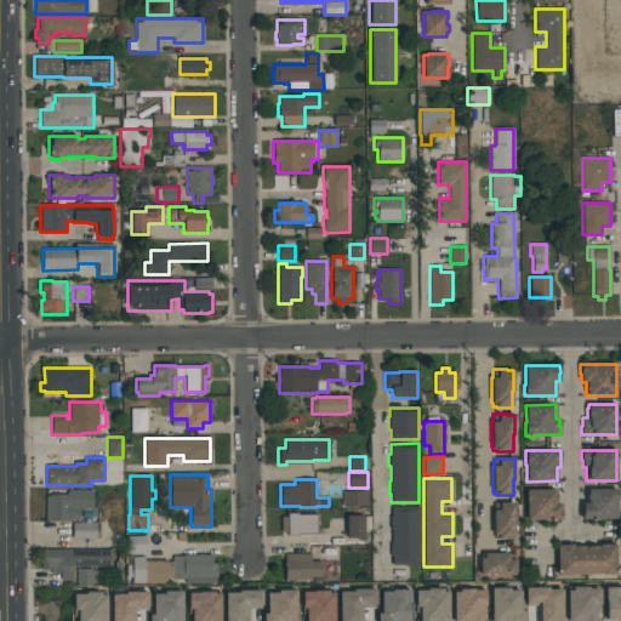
[(581,519),(581,511),(582,511),(582,502),(587,502),(587,501),(586,501),(586,494),(587,494),(587,489),(617,489),(617,501),(617,519),(581,519)]
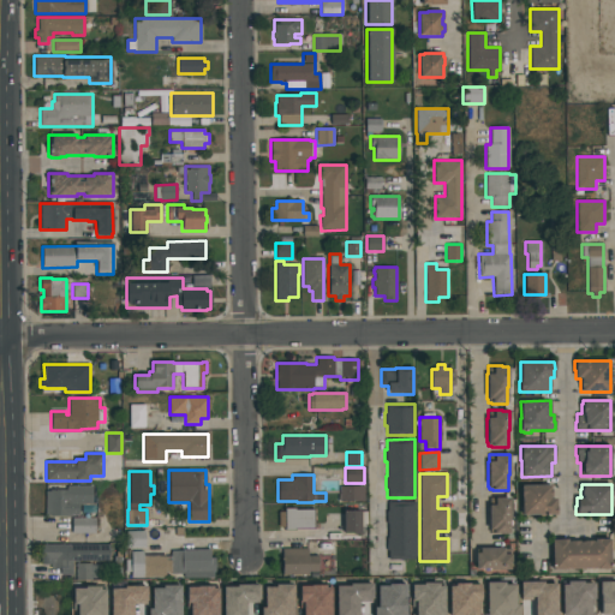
[(45,515),(45,490),(67,490),(67,485),(93,485),(93,505),(78,505),(78,515),(45,515)]
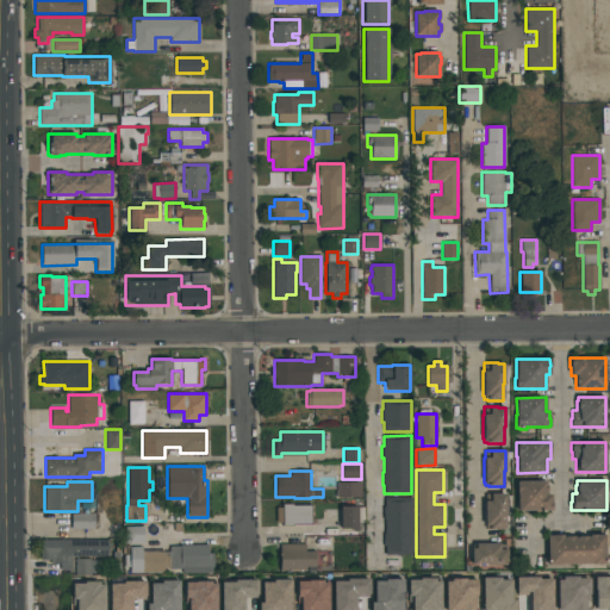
[(547,481),(547,495),(552,495),(552,511),(517,511),(517,493),(516,493),(516,483),(517,483),(517,481),(547,481)]
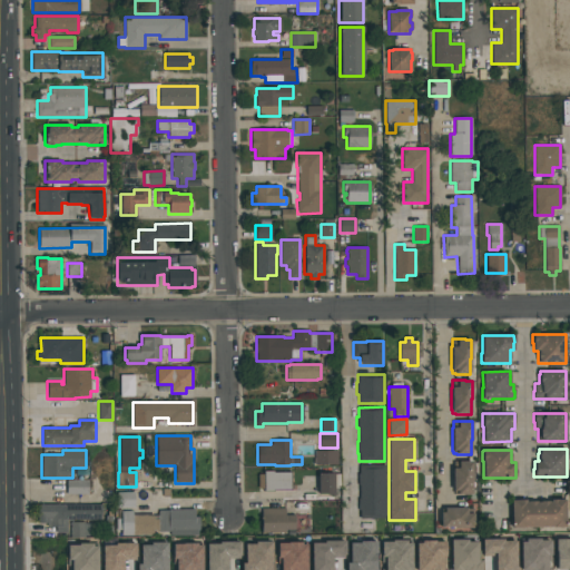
[(337,464),(315,464),(315,451),(337,451),(337,464)]
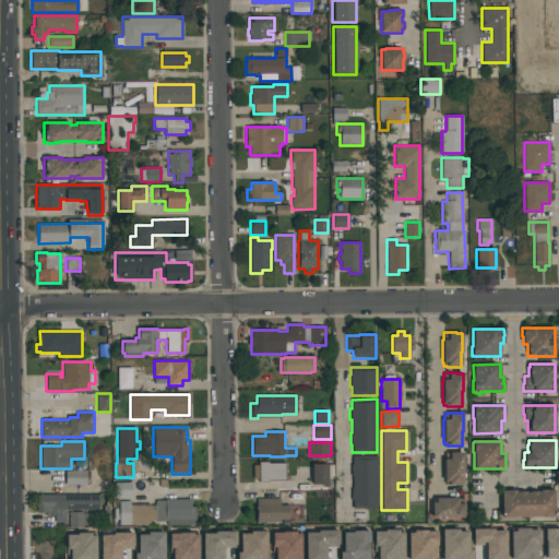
[(464,453),(464,472),(462,472),(462,486),(448,486),(448,485),(444,485),(444,482),(443,482),(443,459),(444,459),(444,453),(464,453)]
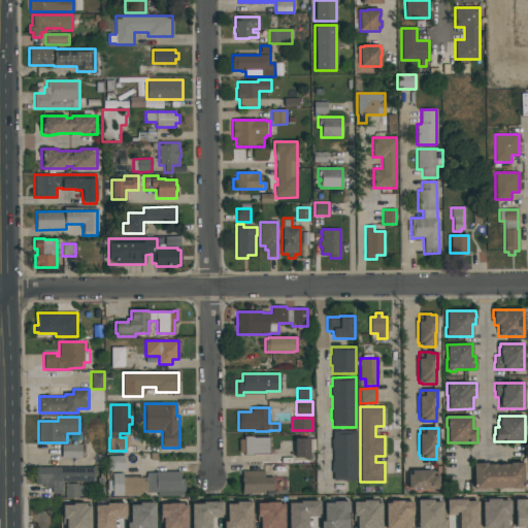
[(333,481),(333,473),(331,473),(331,462),(332,462),(332,451),(331,451),(331,438),(332,438),(332,431),(357,431),(357,481),(333,481)]
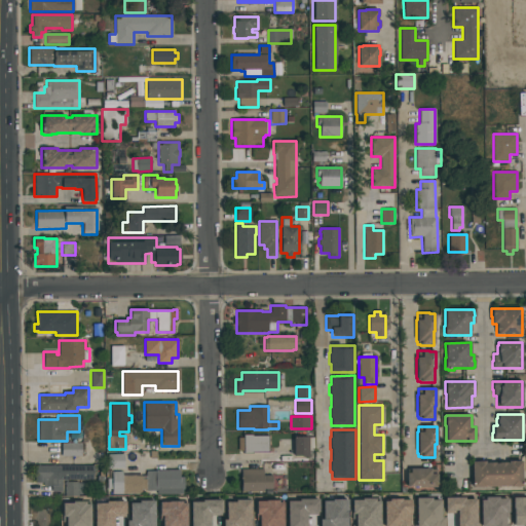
[(268,452),(252,452),(252,453),(243,453),(243,451),(238,451),(238,438),(242,438),(242,435),(252,434),(252,436),(268,436),(268,452)]
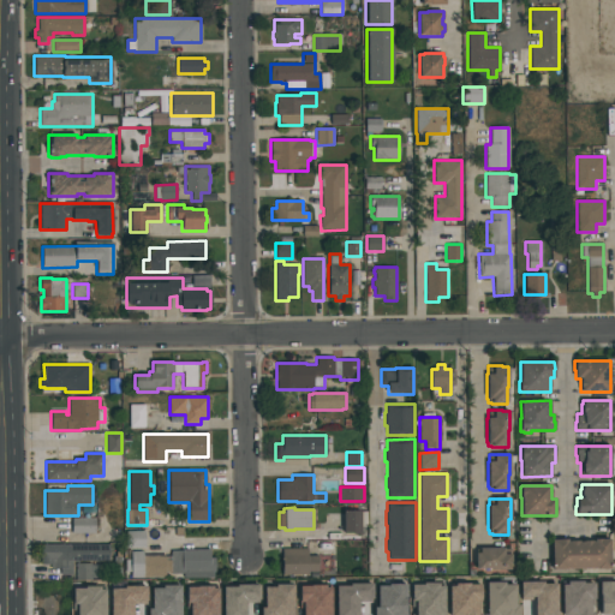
[(344,533),(344,511),(360,511),(360,509),(366,509),(366,527),(360,527),(360,533),(344,533)]
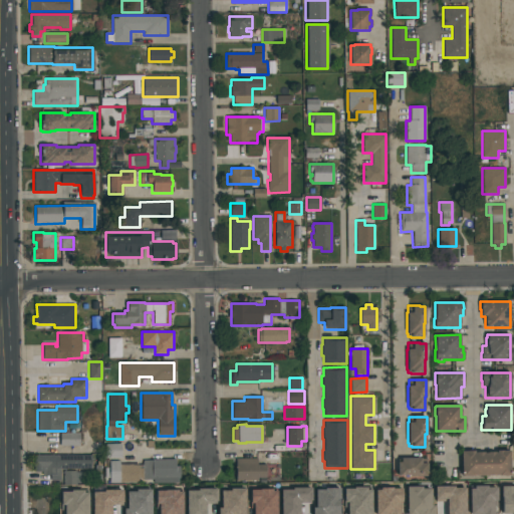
[(79,446),(59,446),(59,433),(79,433),(79,446)]
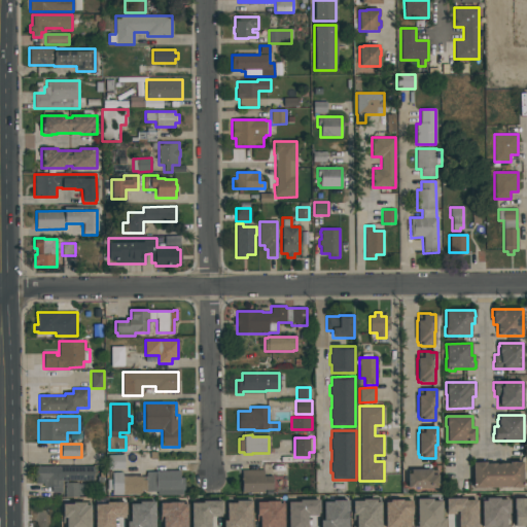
[(125,469),(108,469),(108,455),(125,455),(125,469)]
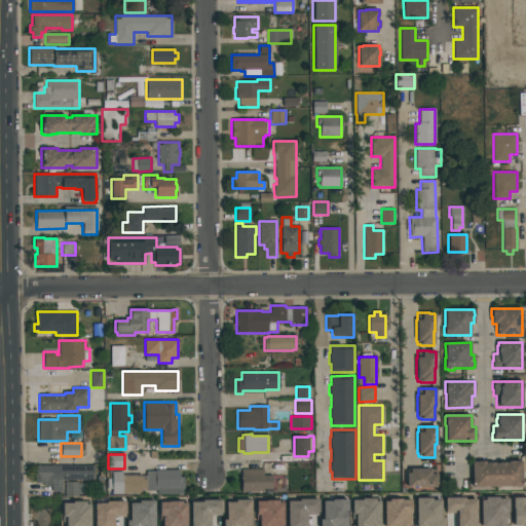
[(472,461),(485,461),(485,462),(495,462),(495,463),(498,463),(498,462),(506,462),(506,463),(508,463),(508,461),(522,461),(522,487),(510,487),(484,487),(484,488),(472,488),(472,461)]
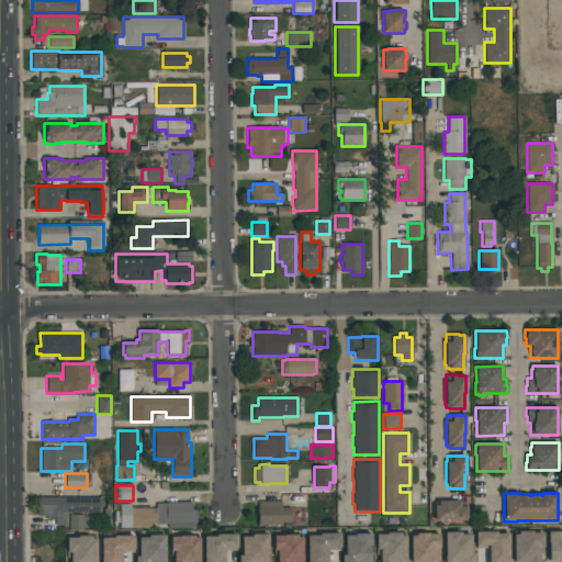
[(100,497),(100,513),(66,513),(66,526),(55,526),(55,519),(45,519),(45,516),(37,516),(37,497),(100,497)]
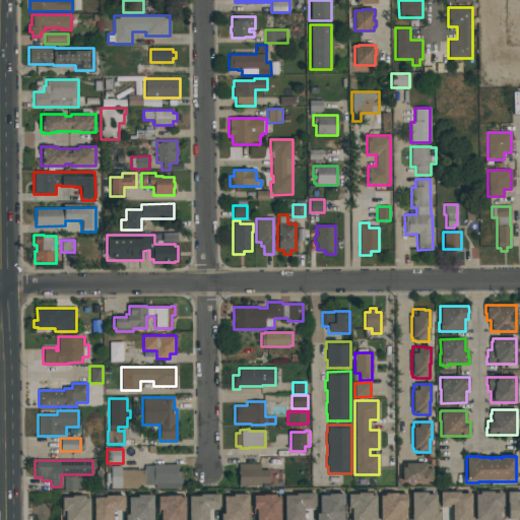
[(401,467),(405,467),(405,463),(427,463),(427,468),(432,468),(432,482),(414,482),(414,481),(401,481),(401,467)]
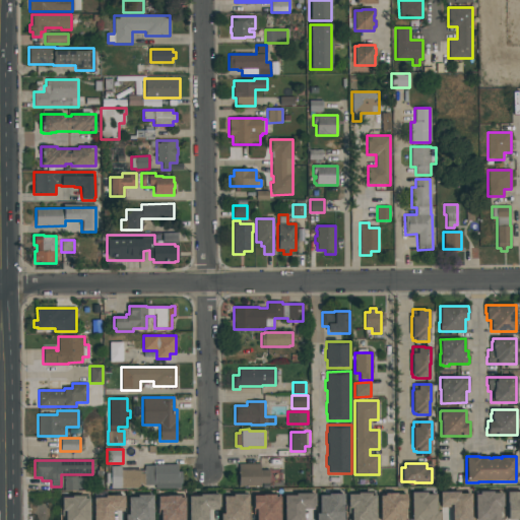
[(181,490),(144,490),(144,483),(144,473),(144,465),(153,465),(153,464),(178,464),(178,471),(182,471),(182,483),(181,483),(181,490)]
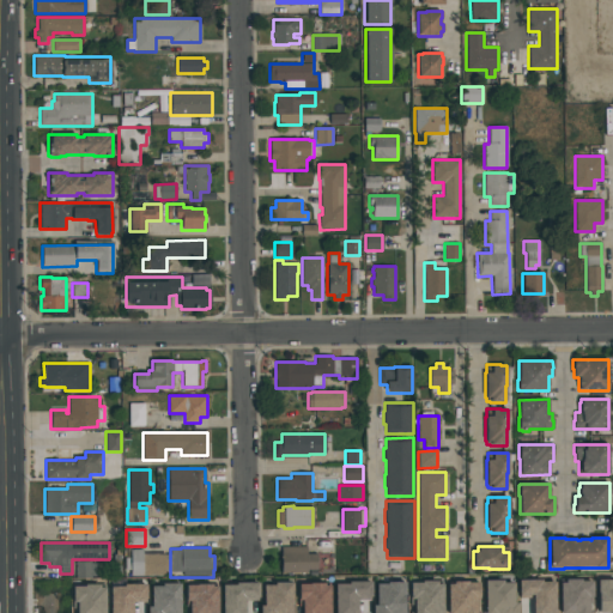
[(317,553),(317,570),(307,570),(307,574),(281,574),(281,547),(307,547),(307,553),(317,553)]
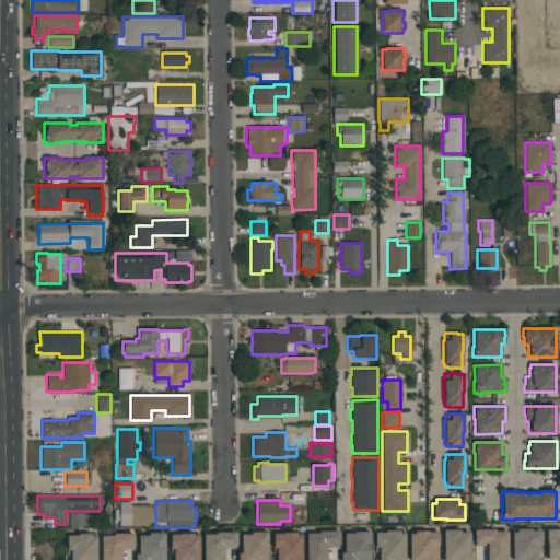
[(118,526),(118,502),(130,502),(130,505),(150,505),(150,506),(151,506),(151,510),(155,510),(155,521),(150,521),(150,526),(118,526)]
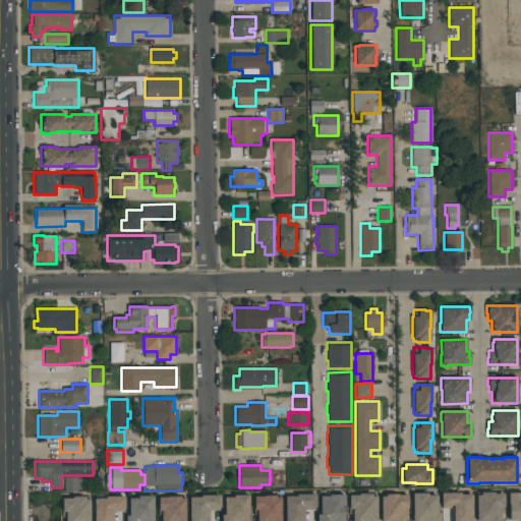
[(79,490),(64,490),(64,477),(79,477),(79,490)]
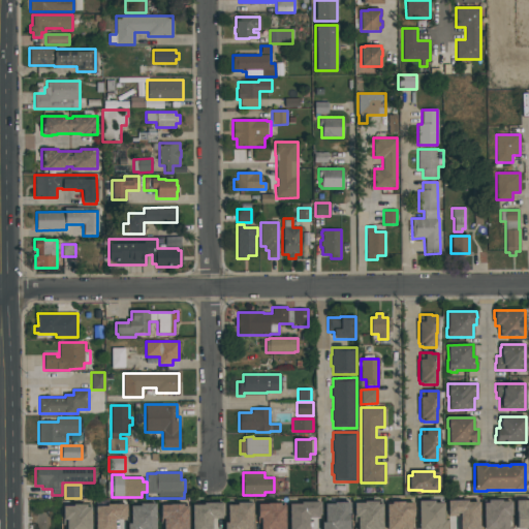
[(418,528),(418,501),(434,500),(434,503),(443,502),(443,520),(446,520),(446,528),(418,528)]
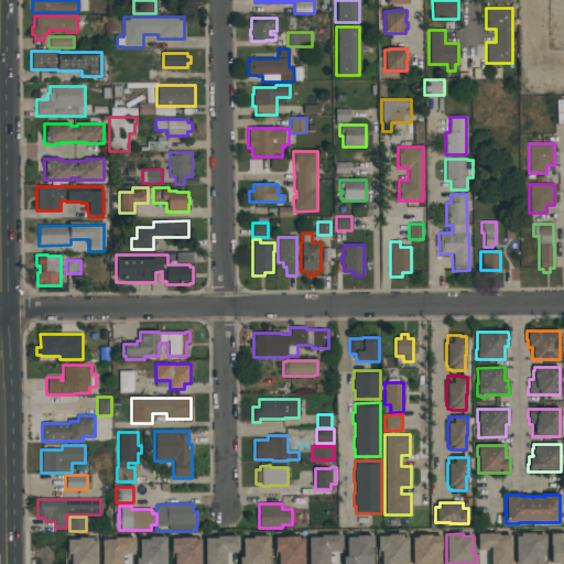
[(490,563),(490,550),(478,550),(478,548),(477,548),(477,533),(498,533),(498,535),(510,535),(510,563),(490,563)]
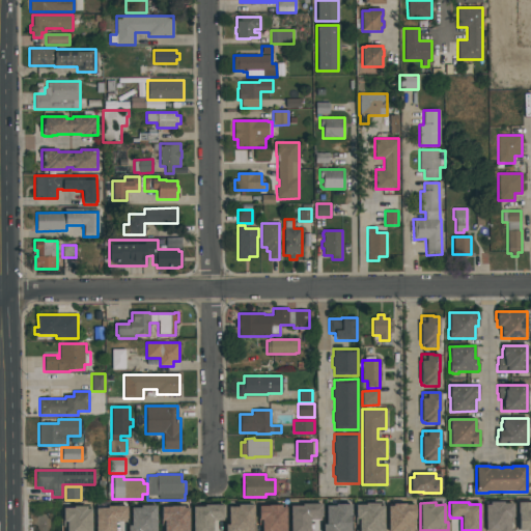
[(484,530),(484,505),(490,505),(490,502),(503,502),(503,503),(512,503),(513,523),(509,523),(509,529),(513,529),(513,530),(484,530)]
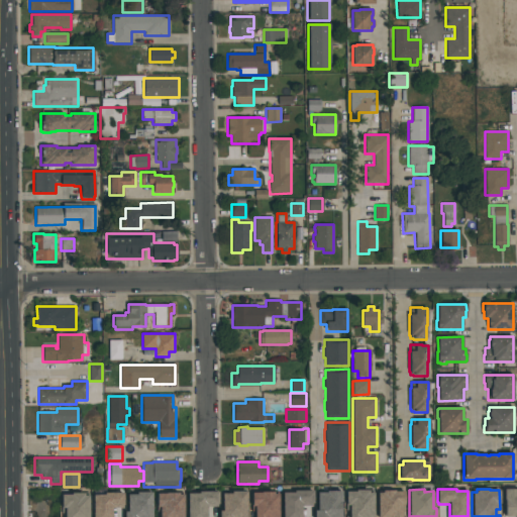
[(516,516),(505,516),(504,499),(503,489),(516,489),(516,516)]
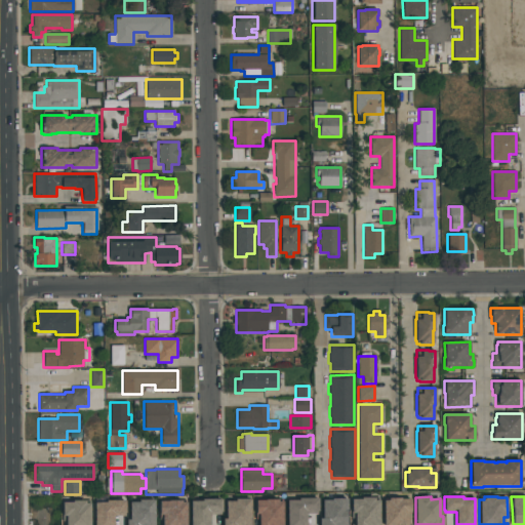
[(286,524),(306,524),(306,513),(318,513),(318,498),(286,498),(286,524)]
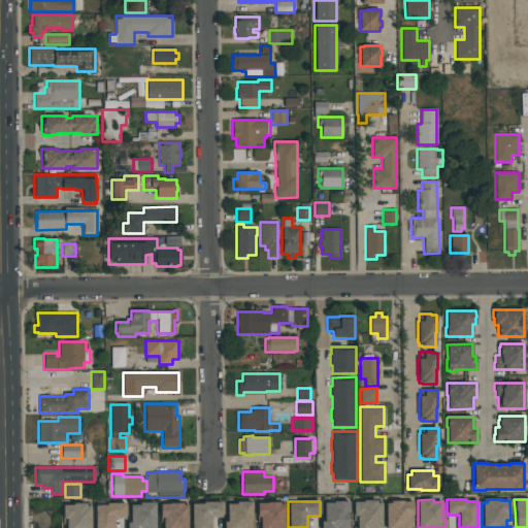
[(349,527),(349,501),(322,502),(322,527),(349,527)]
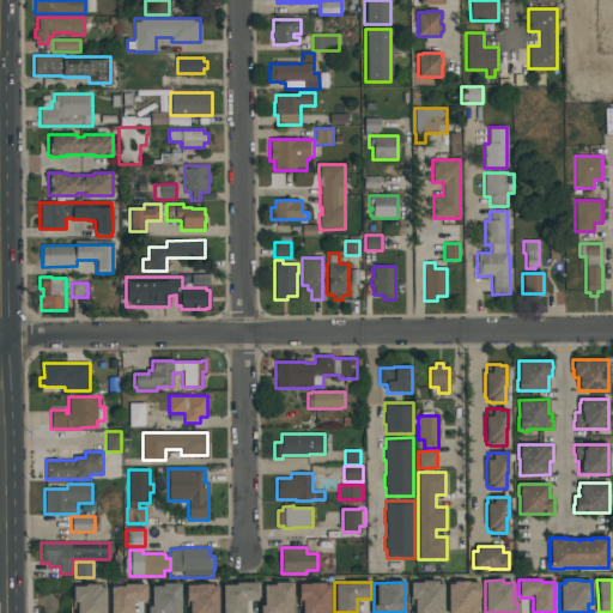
[(442,612),(443,583),(410,582),(410,606),(414,606),(413,612),(442,612)]
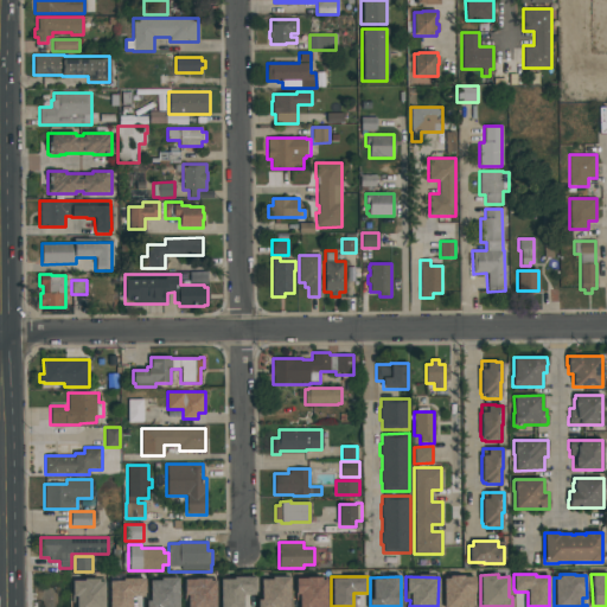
[(219,579),(219,606),(242,606),(243,595),(256,595),(256,577),(219,579)]
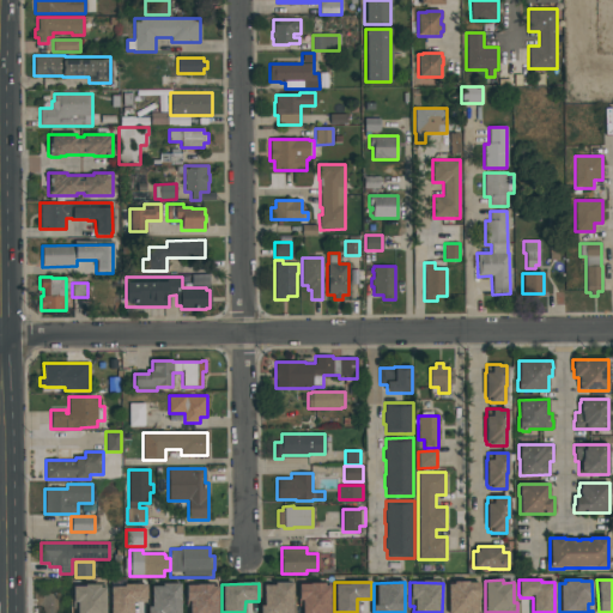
[(261,612),(291,612),(292,584),(262,583),(261,612)]
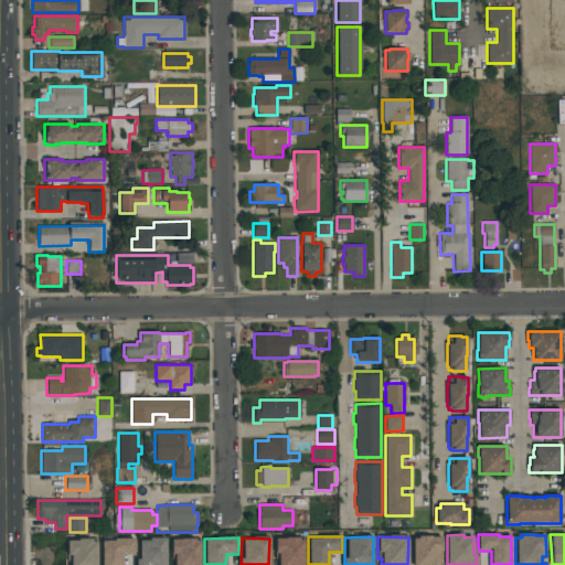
[(275,539),(275,564),(304,564),(304,537),(275,539)]
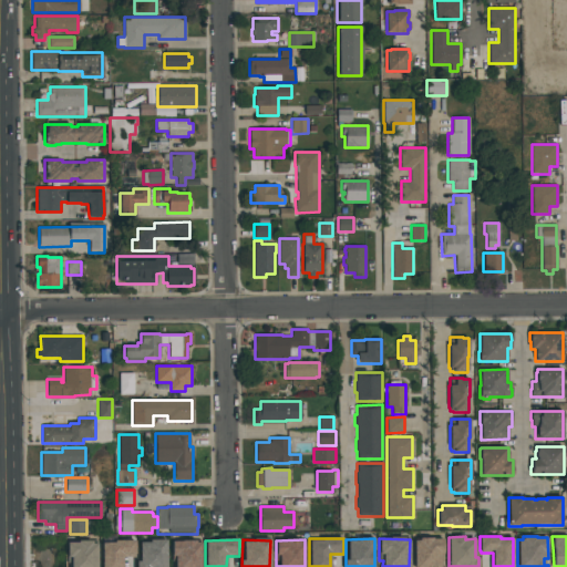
[(413,539),(413,566),(441,566),(442,539),(413,539)]
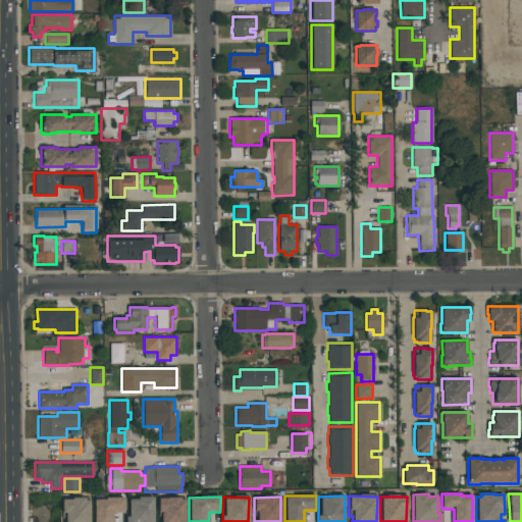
[(126,521),(153,521),(154,498),(127,499),(126,521)]
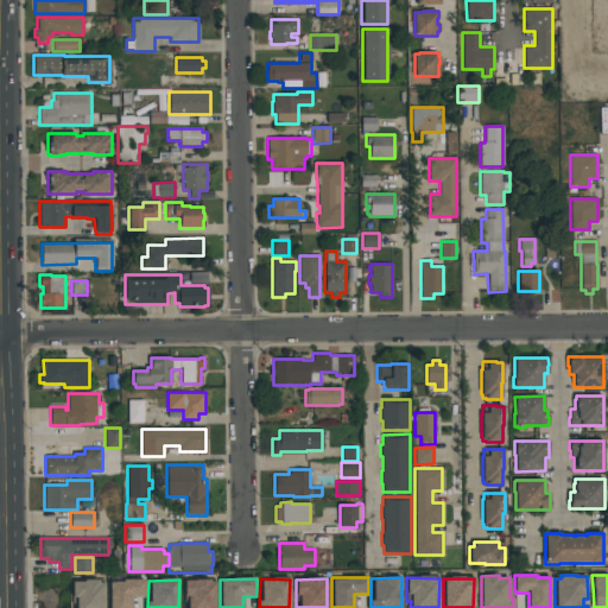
[(73,581),(73,606),(76,606),(75,607),(103,607),(105,581),(73,581)]
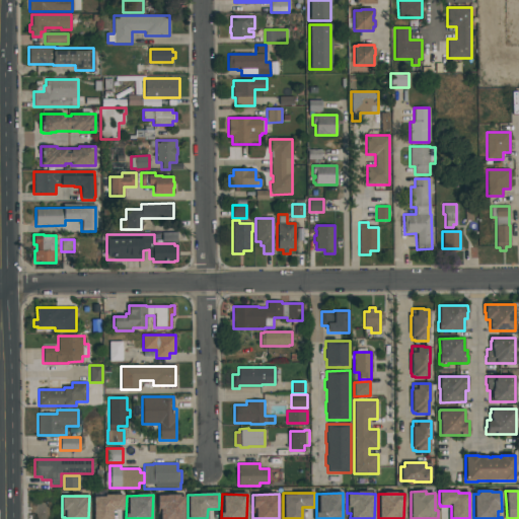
[(124,496),(93,496),(93,518),(112,518),(112,509),(124,509),(124,496)]
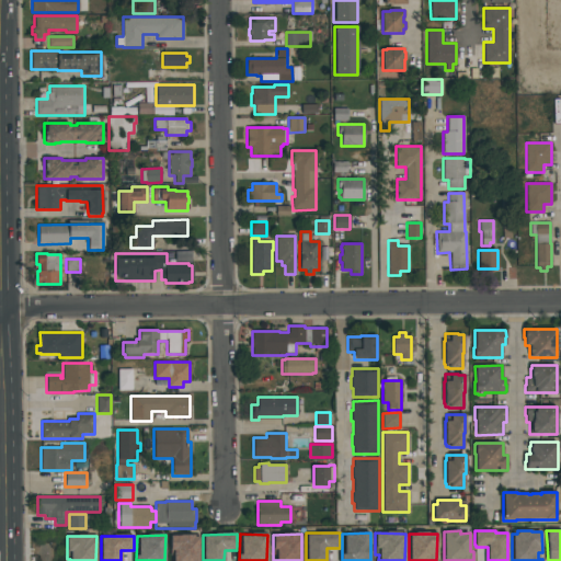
[(198,560),(198,536),(170,536),(170,560),(198,560)]
